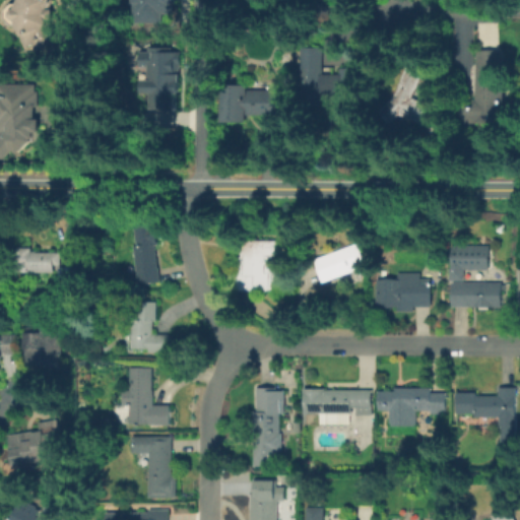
[(16,0),(53,0),(52,3),(57,5),(51,19),(58,40),(37,49),(34,43),(27,45),(15,12),(13,13),(10,10),(10,4),(13,1),(16,1),(16,0)]
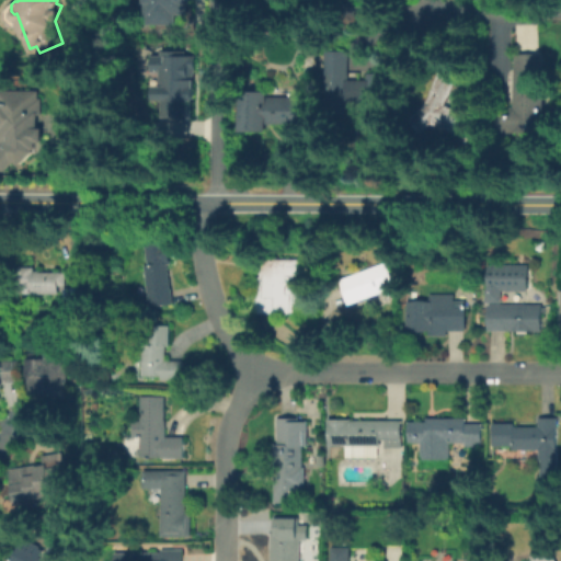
[(141,0),(184,0),(184,14),(169,14),(169,24),(142,24),(141,0)]
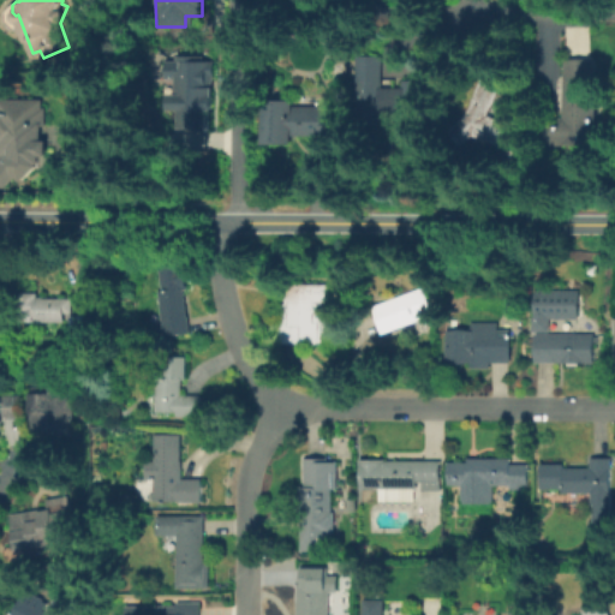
[(174,55),(203,55),(203,61),(213,61),(213,76),(209,76),(209,109),(207,109),(207,130),(174,130),(174,111),(163,112),(163,61),(174,61),(174,55)]
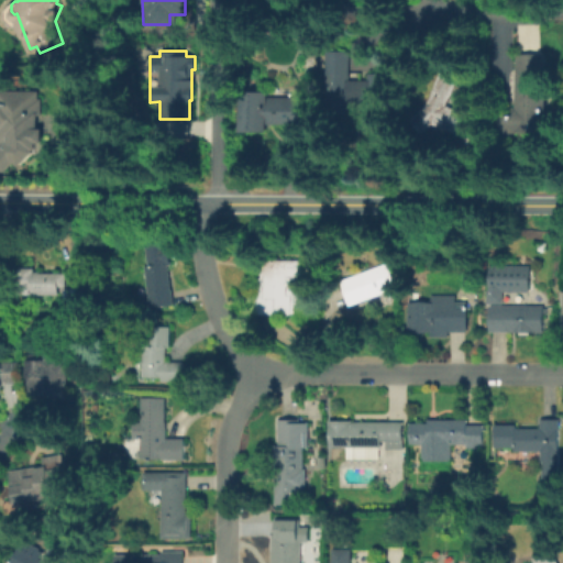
[(348,79),(368,79),(368,73),(385,73),(385,118),(368,118),(368,102),(345,102),(345,121),(326,121),(326,51),(349,51),(348,79)]
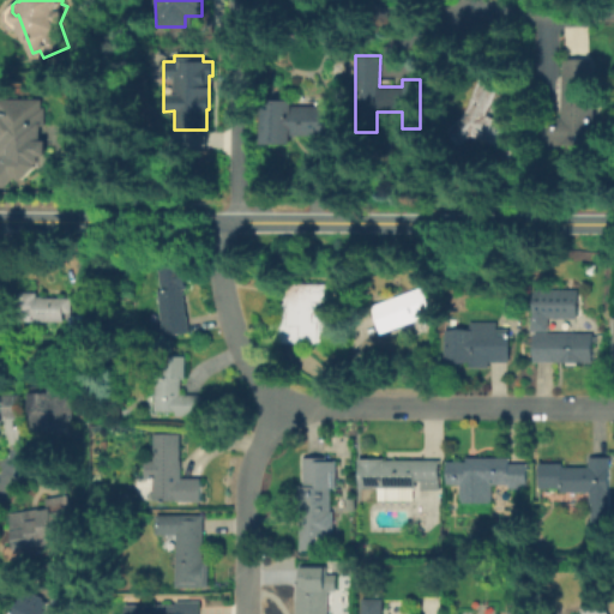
[(591,58),(589,145),(540,144),(541,122),(560,122),(560,58),(591,58)]
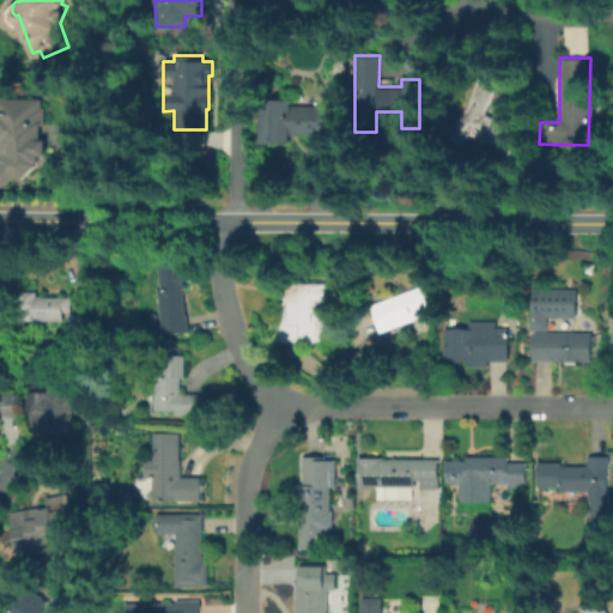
[(473,135),(461,143),(450,125),(466,115),(478,80),(497,87),(487,115),(525,127),(516,151),(473,135)]
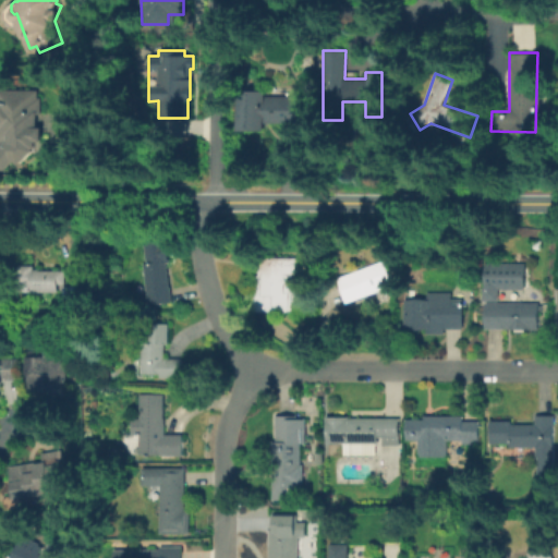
[(14,155),(2,167),(0,167),(0,86),(40,86),(39,136),(33,142),(33,146),(19,159),(14,155)]
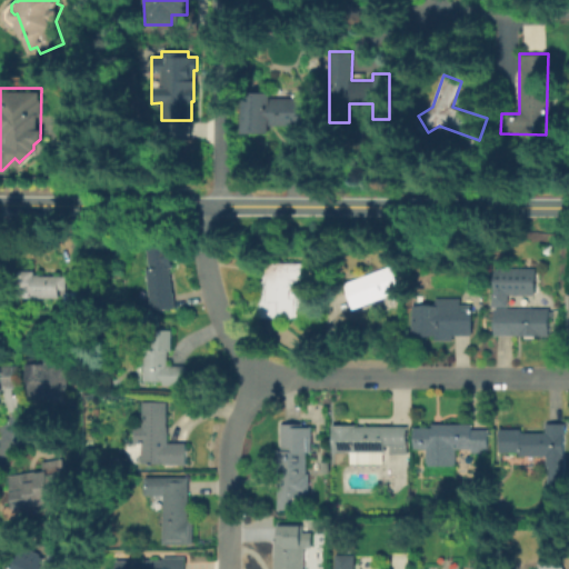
[(315,97),(315,125),(268,125),(268,132),(242,132),(242,92),(268,92),(268,97),(315,97)]
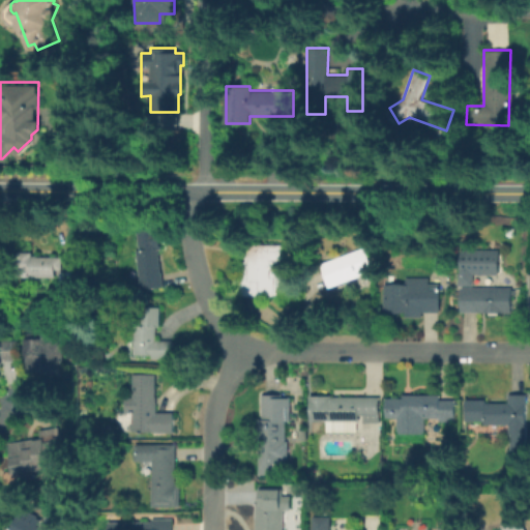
[(155,248),(160,286),(141,288),(140,278),(128,281),(127,269),(138,268),(135,249),(139,248),(136,231),(146,230),(145,224),(155,222),(158,247),(155,248)]
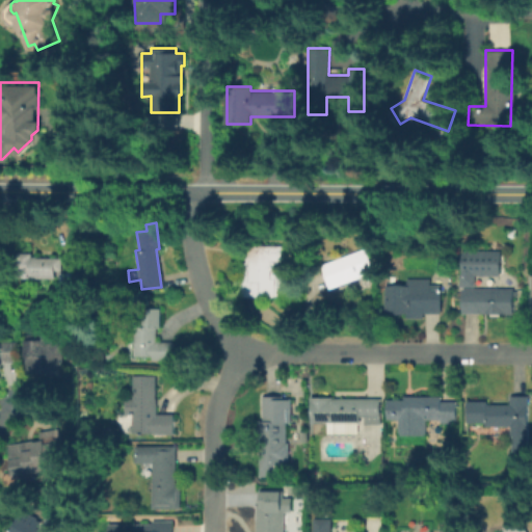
[(278,246),(278,296),(242,295),(242,262),(245,262),(245,246),(278,246)]
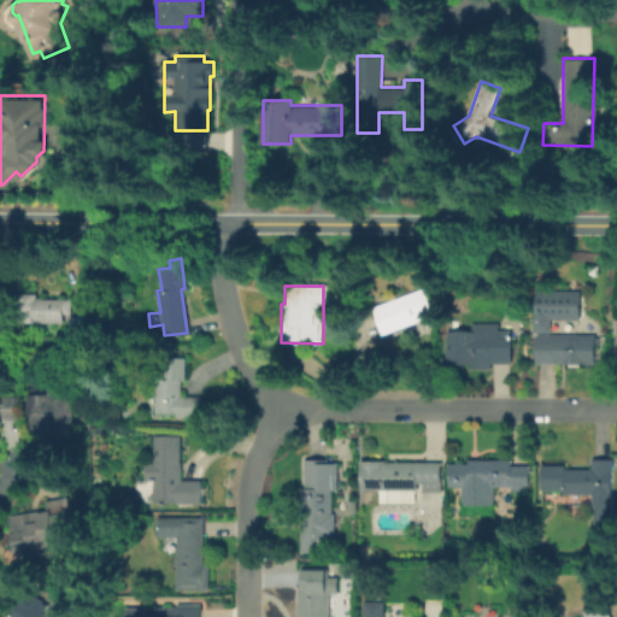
[(434,313),(385,331),(375,307),(423,288),(434,313)]
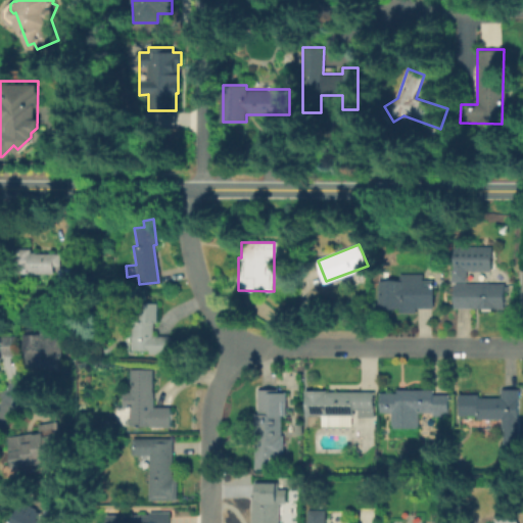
[(455,280),(453,280),(453,267),(455,268),(455,245),(492,245),(492,269),(467,269),(467,280),(455,280)]
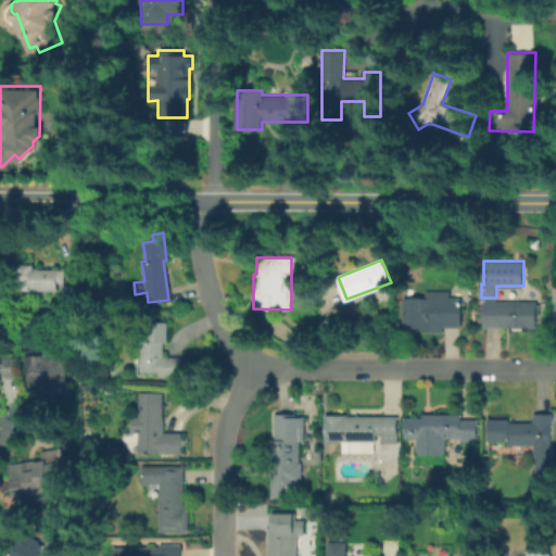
[(63,269),(63,283),(57,283),(57,290),(17,290),(17,265),(32,265),(32,269),(63,269)]
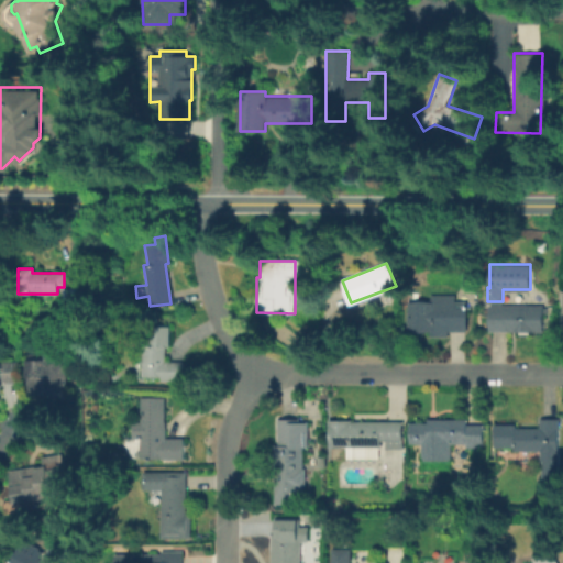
[(76,289),(76,307),(62,308),(62,289),(76,289)]
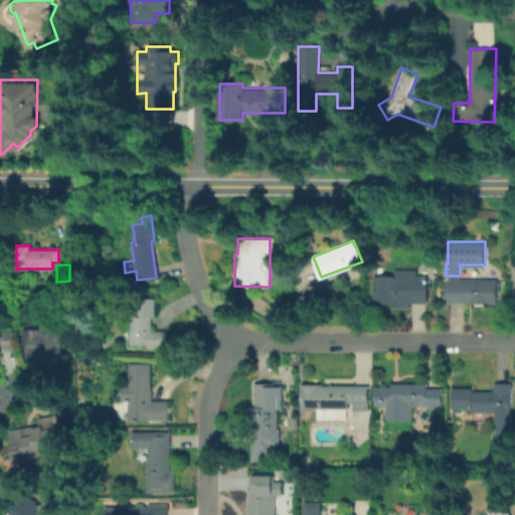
[(415,270),(415,276),(425,276),(425,302),(409,302),(409,307),(393,307),(393,302),(374,302),(374,276),(392,276),(392,270),(415,270)]
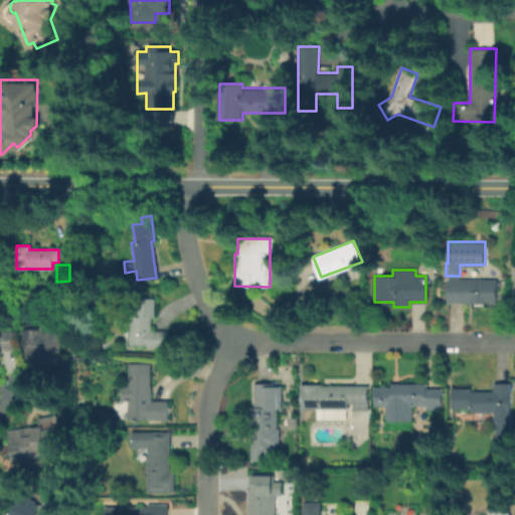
[(496,279),(496,281),(499,281),(499,286),(496,285),(495,303),(447,303),(447,279),(496,279)]
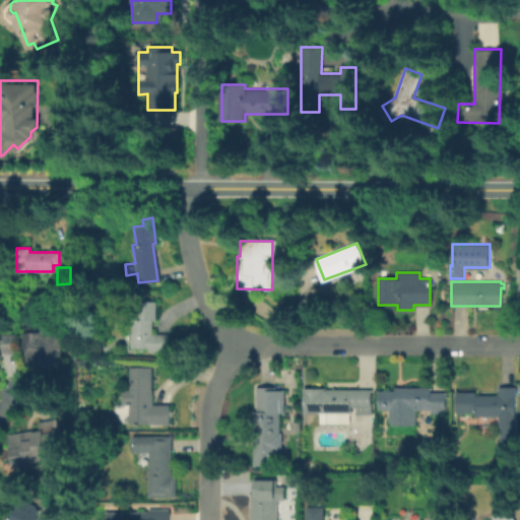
[(153,301),(153,320),(149,320),(149,333),(166,333),(166,350),(148,349),(148,346),(130,346),(130,318),(133,318),(133,301),(153,301)]
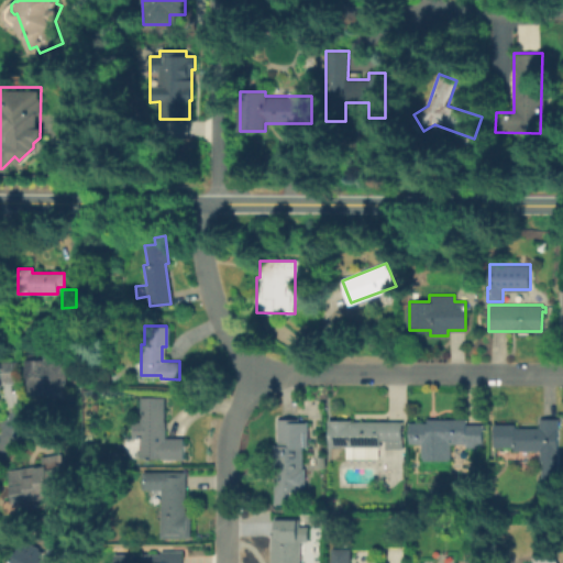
[(64,355),(65,393),(28,393),(28,355),(64,355)]
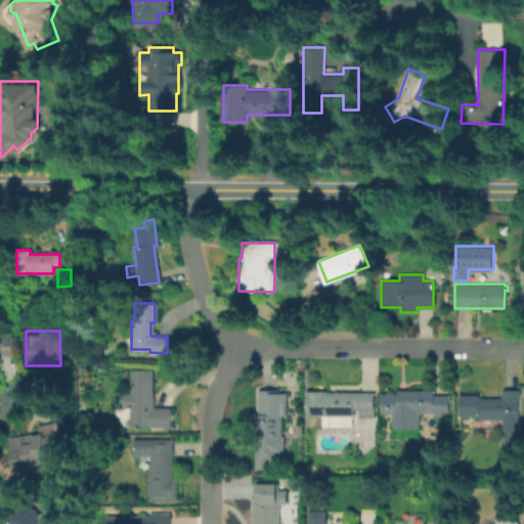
[(1,355),(1,360),(0,360),(0,336),(15,336),(16,355),(1,355)]
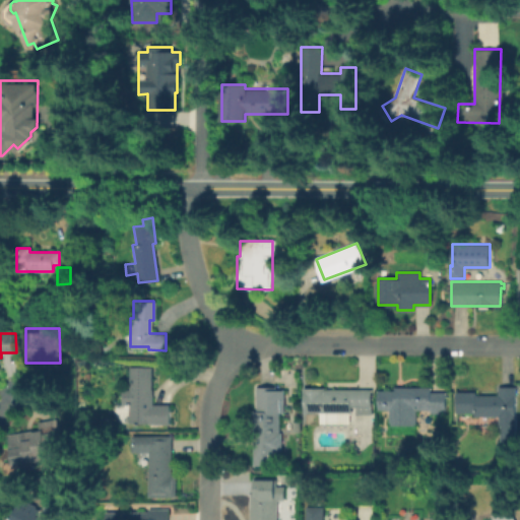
[(152,367),(151,404),(169,404),(169,423),(129,423),(129,403),(122,403),(122,389),(129,389),(129,367),(152,367)]
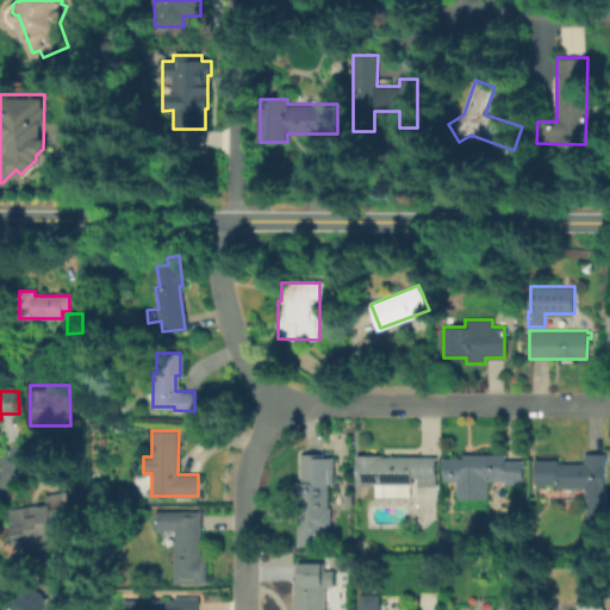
[(604,453),(603,499),(584,499),(584,489),(535,487),(535,458),(558,459),(558,462),(584,464),(584,452),(604,453)]
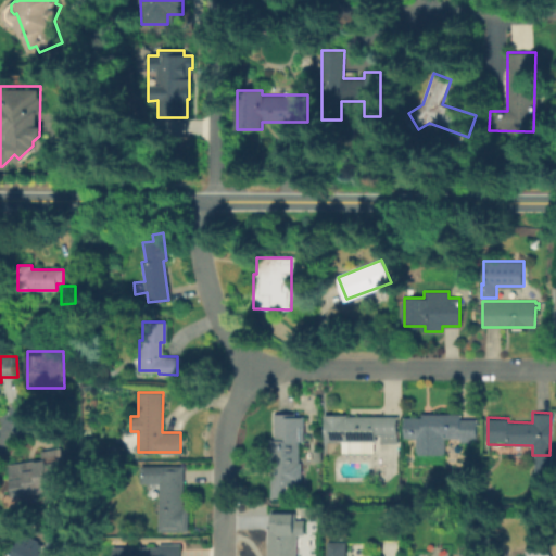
[(302,417),(302,440),(298,440),(298,462),(300,462),(300,481),(295,481),(295,495),(270,496),(270,439),(274,439),(274,413),(293,413),(293,417),(302,417)]
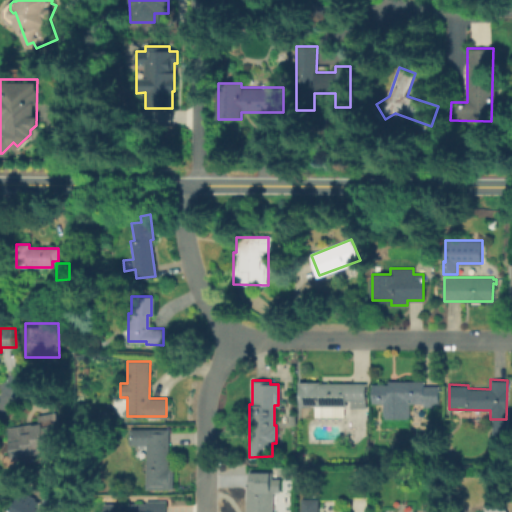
[(318,383),(365,383),(364,403),(351,402),(351,400),(346,400),(346,406),(299,405),(300,384),(298,384),(298,381),(318,382),(318,383)]
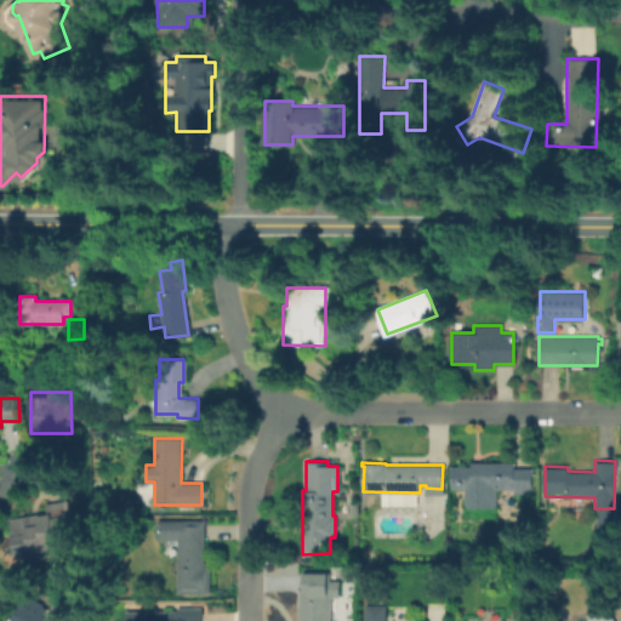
[(513,462),(514,468),(533,468),(533,493),(512,493),(512,488),(495,488),(495,507),(465,507),(465,488),(451,488),(451,466),(472,466),(472,462),(513,462)]
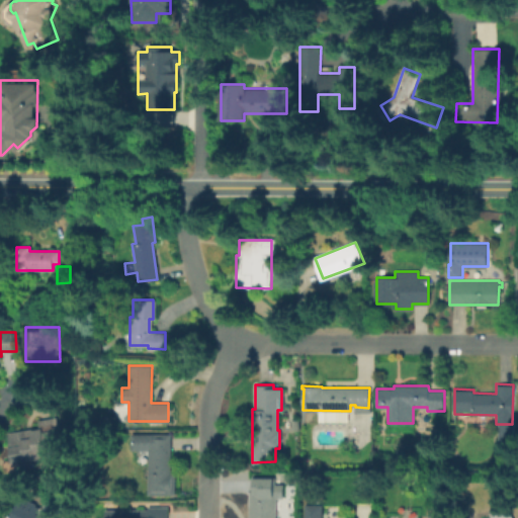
[(63,453),(14,461),(9,432),(47,425),(45,419),(56,417),(63,453)]
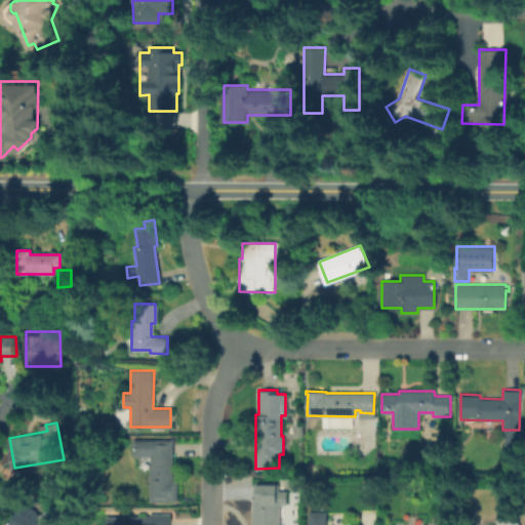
[(176,478),(176,500),(150,500),(150,455),(132,455),(132,440),(172,440),(172,478),(176,478)]
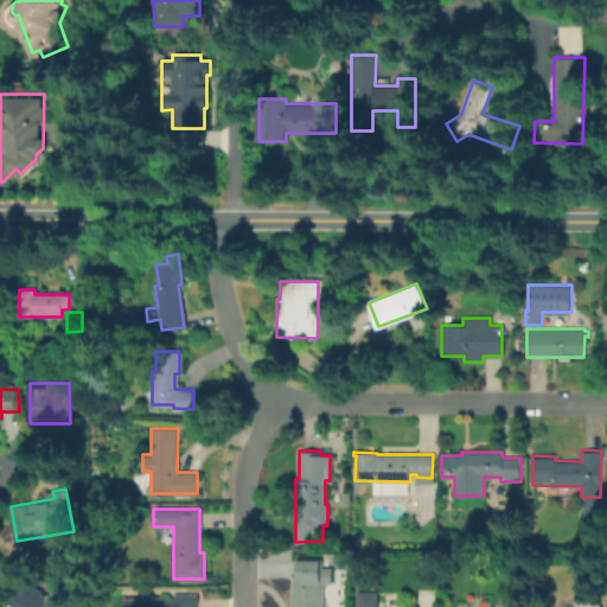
[(330,567),(330,582),(323,582),(323,606),(292,606),(292,575),(293,575),(293,558),(320,558),(321,567),(330,567)]
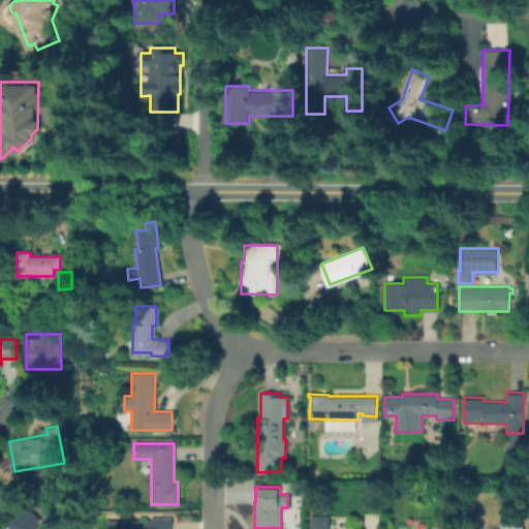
[(11,528),(23,507),(45,519),(52,507),(68,515),(61,528),(11,528)]
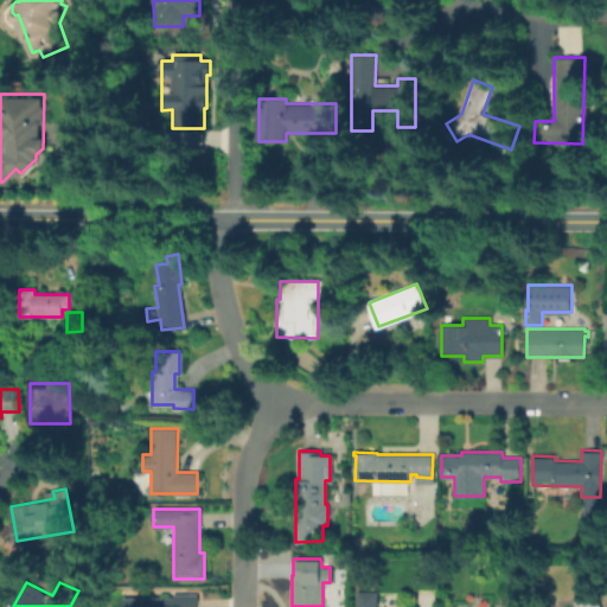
[(378,589),(378,606),(359,606),(359,589),(378,589)]
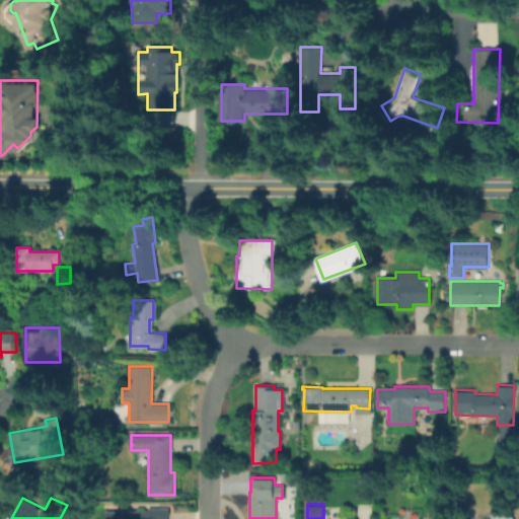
[(514,518),(491,518),(488,514),(504,504),(514,518)]
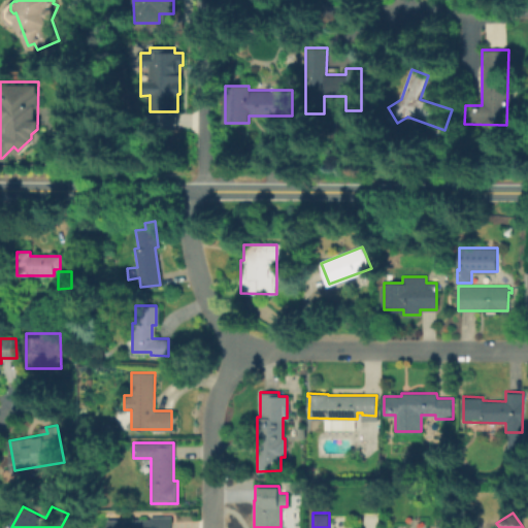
[(170,516),(170,527),(121,527),(121,519),(151,519),(151,516),(170,516)]
